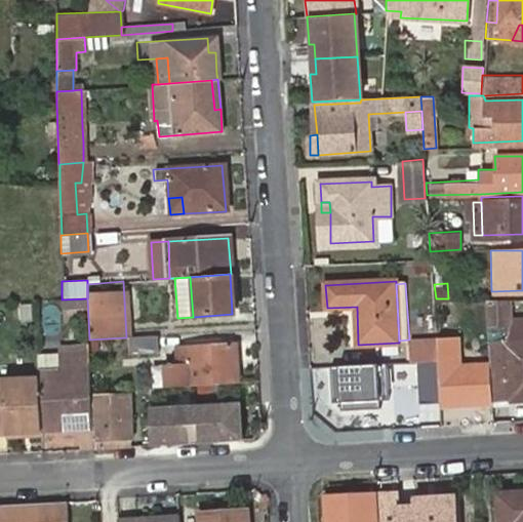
[(61,315),(88,314),(87,298),(62,299),(61,299),(61,315)]
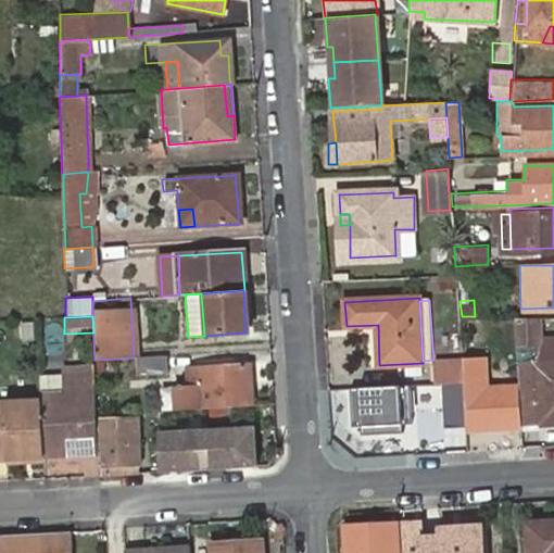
[(537,317),(513,318),(514,344),(532,343),(533,363),(515,364),(516,387),(518,424),(553,422),(553,336),(539,337),(537,317)]
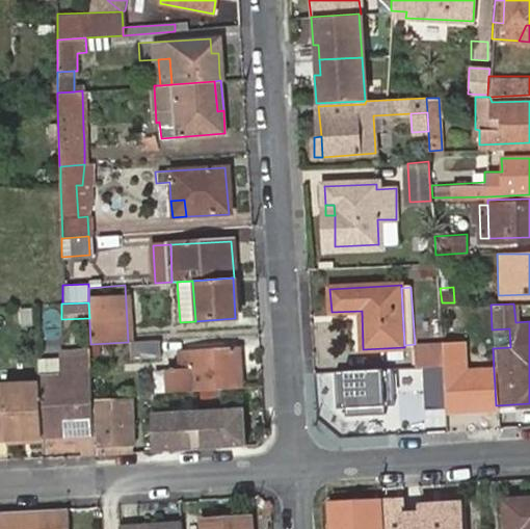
[(157,341),(128,342),(129,359),(158,358),(157,341)]
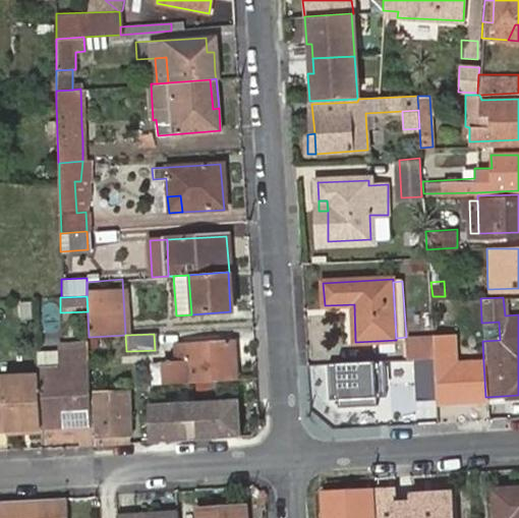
[(456,337),(430,339),(435,400),(485,397),(483,362),(457,364),(456,337)]
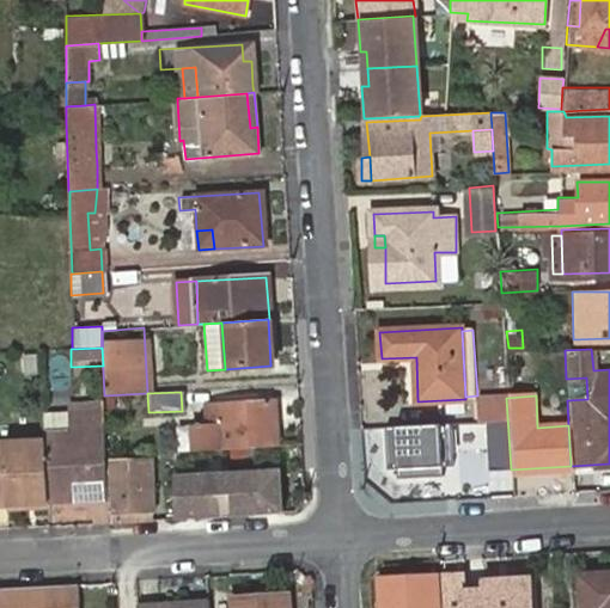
[(508,421),(506,398),(476,399),(477,423),(488,422),(508,421)]
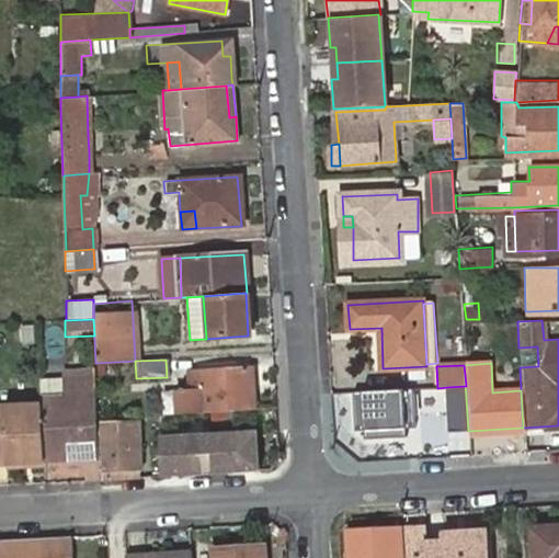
[(160,395),(161,413),(221,410),(252,408),(249,372),(186,376),(187,393),(174,394),(160,395)]
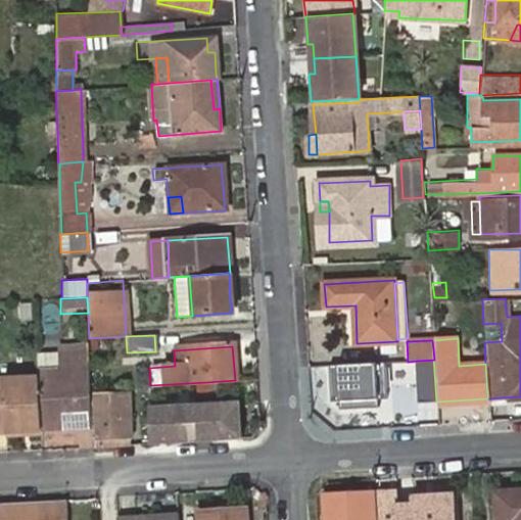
[(89,349),(36,351),(37,368),(89,365),(89,349)]
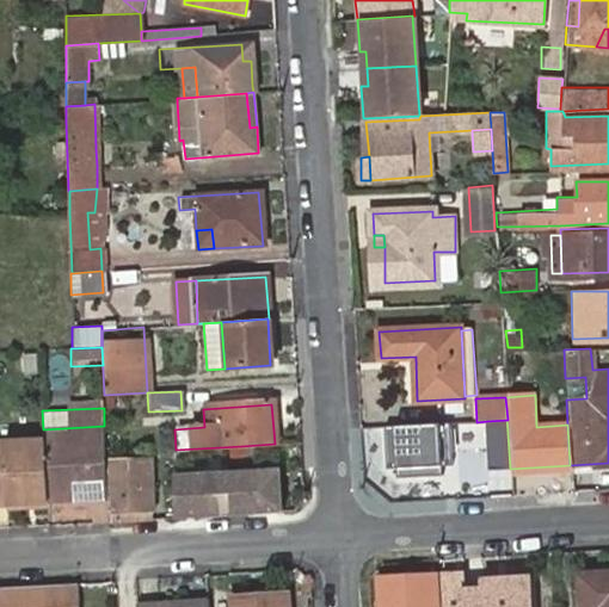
[(509,432),(508,420),(487,421),(490,469),(510,469),(509,432)]
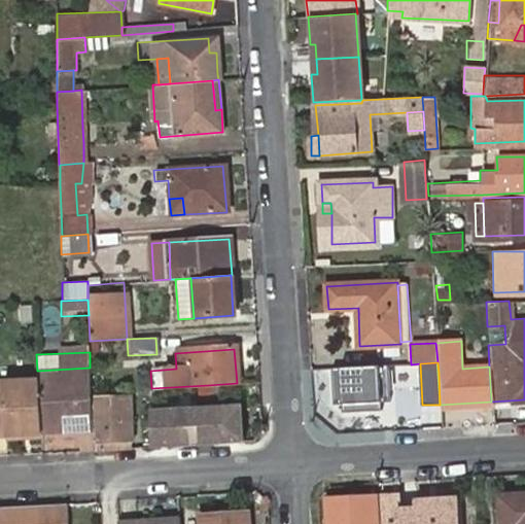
[(378,365),(330,368),(334,413),(374,410),(373,397),(380,397),(378,365)]
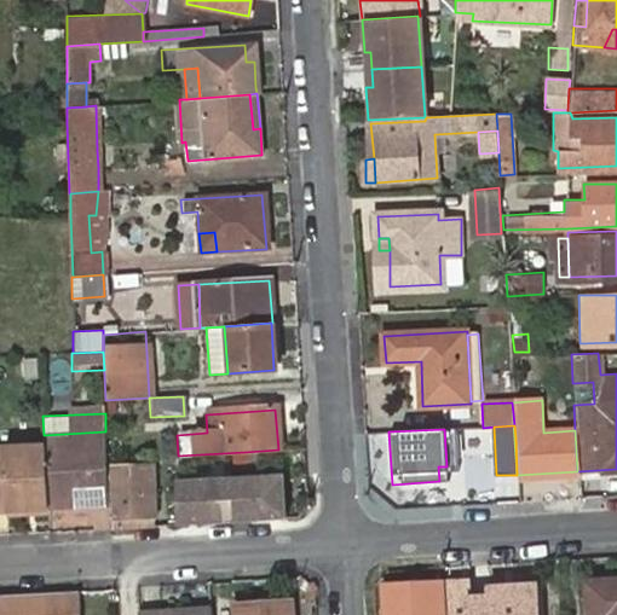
[(44,444),(46,481),(107,477),(107,459),(105,431),(44,435),(44,444)]
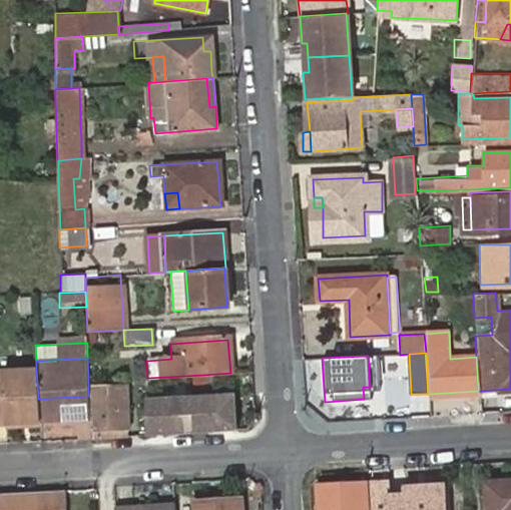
[(0,401),(38,399),(36,368),(0,369),(0,401)]
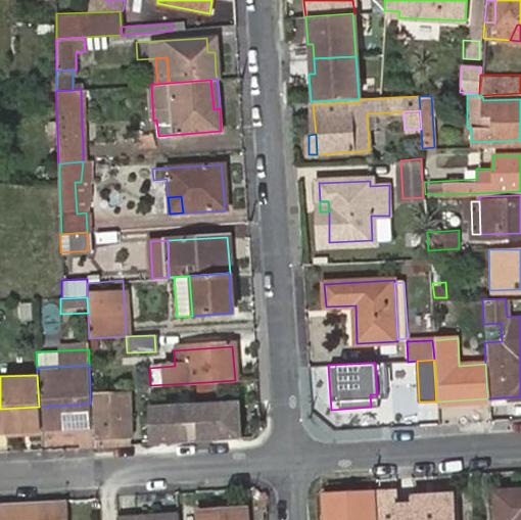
[(235,380),(206,382),(208,405),(235,404),(235,380)]
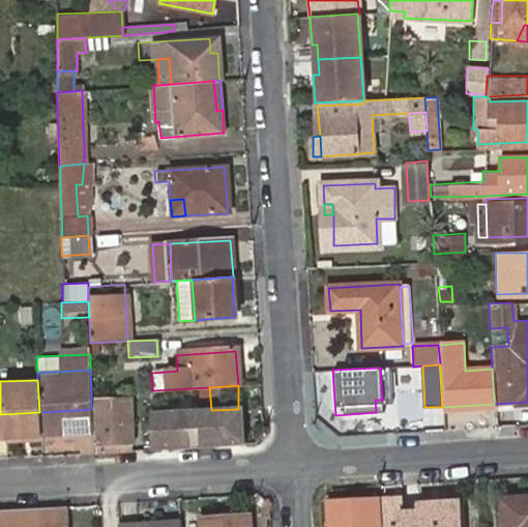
[(92,436),(93,452),(128,449),(127,419),(116,419),(115,399),(97,400),(97,436),(92,436)]
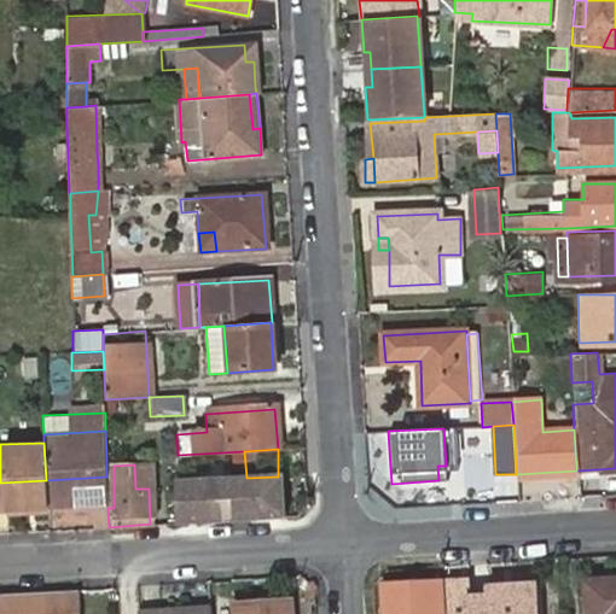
[(135,489),(149,489),(147,465),(134,465),(135,489)]
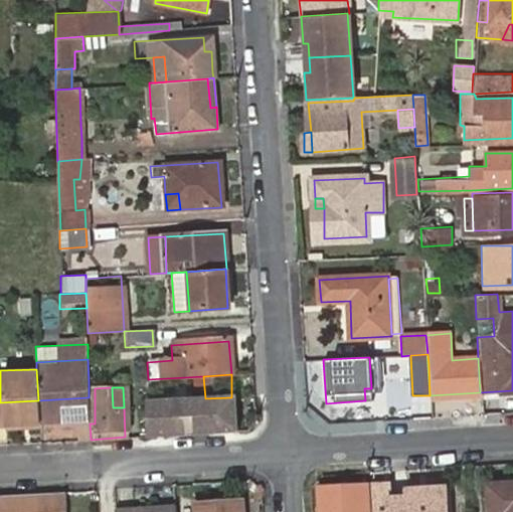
[(38,400),(39,423),(90,421),(89,397),(38,400)]
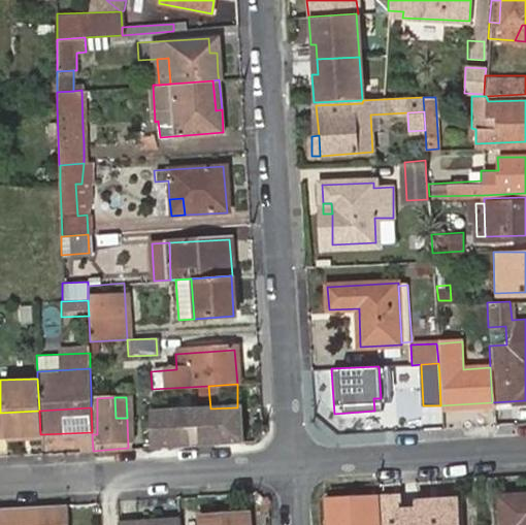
[(210,408),(150,411),(151,447),(239,443),(237,407),(210,408)]
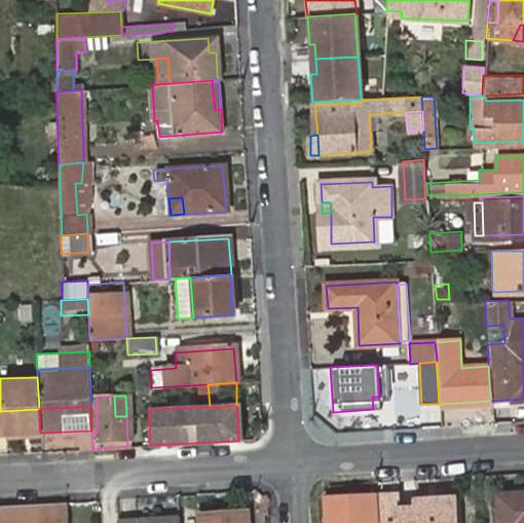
[(0,434),(40,433),(39,409),(0,411),(0,434)]
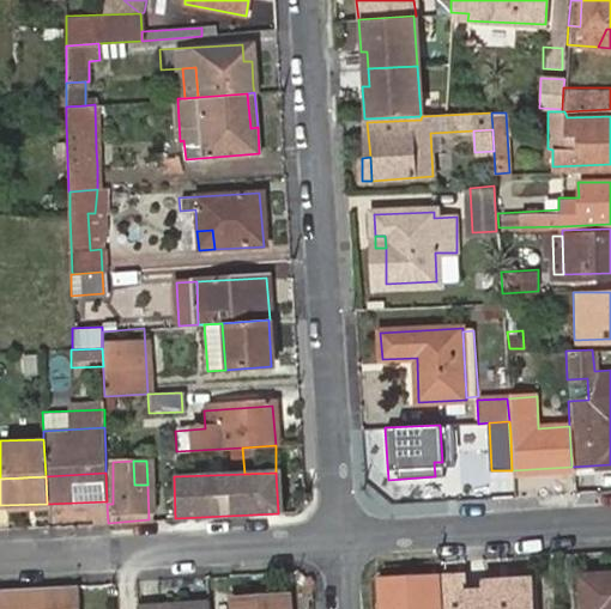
[(610,608),(610,576),(579,579),(580,608),(610,608)]
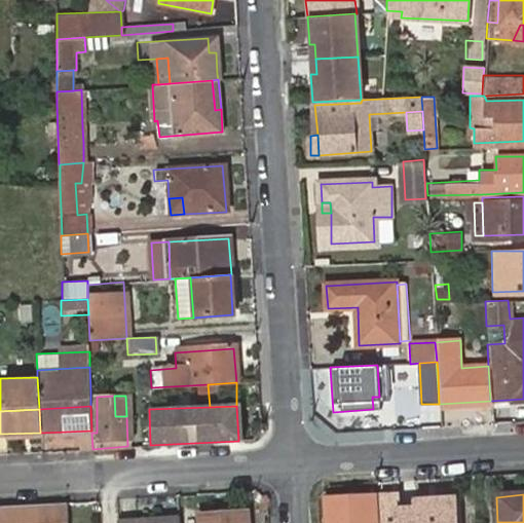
[(326,499),(327,522),(373,522),(371,497),(326,499)]
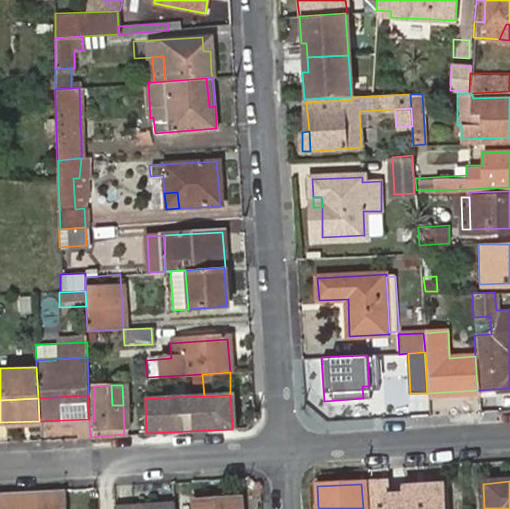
[(422,493),(403,494),(387,495),(388,508),(442,508),(441,485),(421,486),(422,493)]
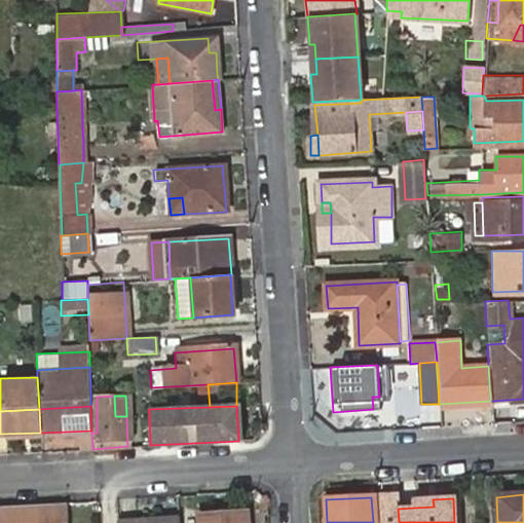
[(413,500),(414,508),(434,507),(433,499),(413,500)]
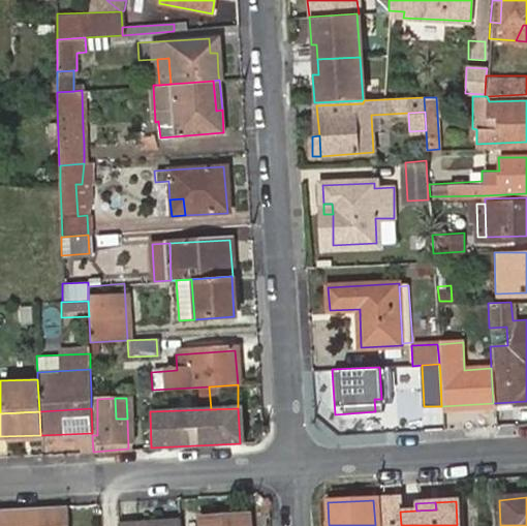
[(0,525),(65,525),(64,504),(0,507),(0,525)]
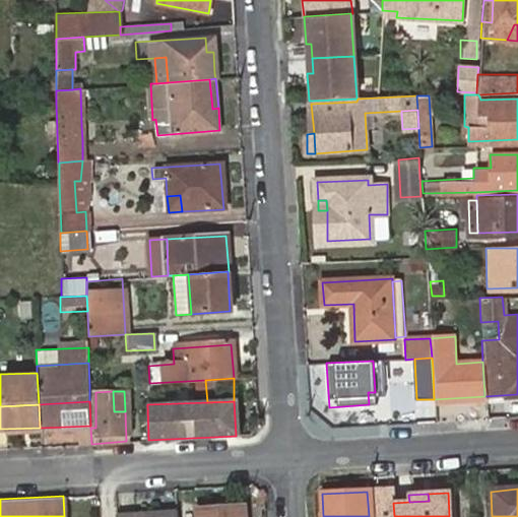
[(196,510),(196,516),(242,516),(242,507),(196,510)]
